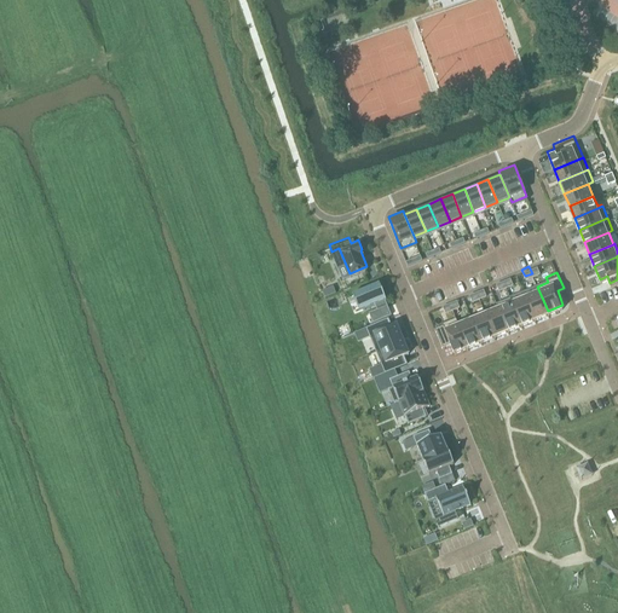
[(509,275),(502,277),(506,284),(513,282),(509,275)]
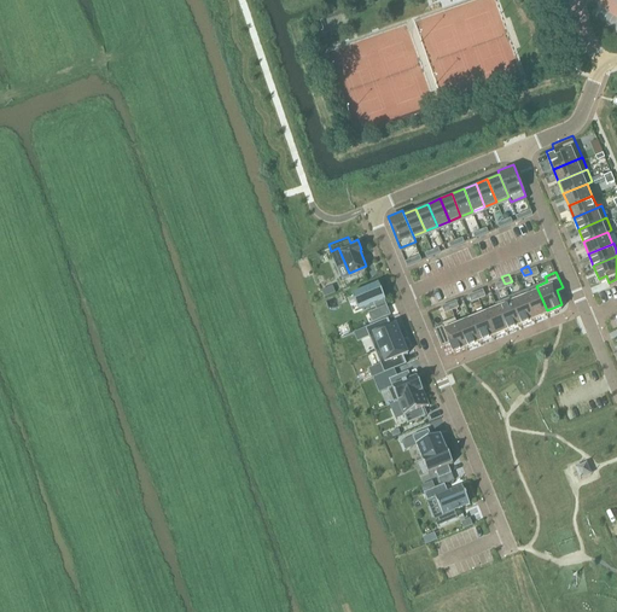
[(501,277),(494,280),(498,286),(505,284),(501,277)]
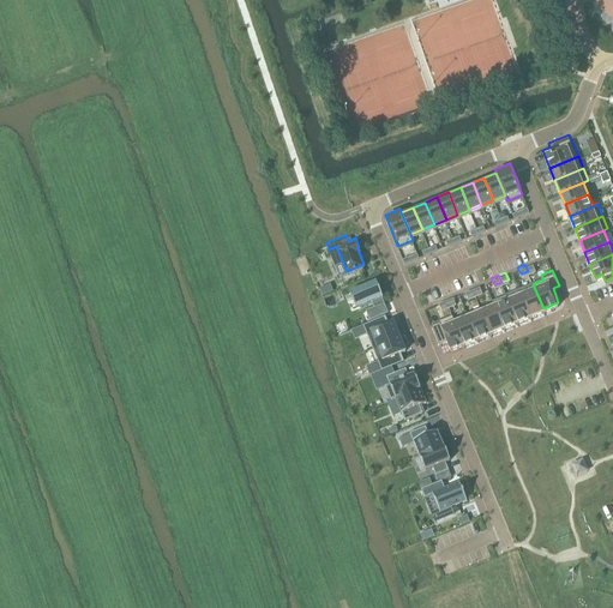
[(376,277),(349,288),(355,305),(371,299),(373,302),(365,306),(368,315),(388,308),(386,307),(385,307),(383,301),(384,301),(382,294),(376,277)]
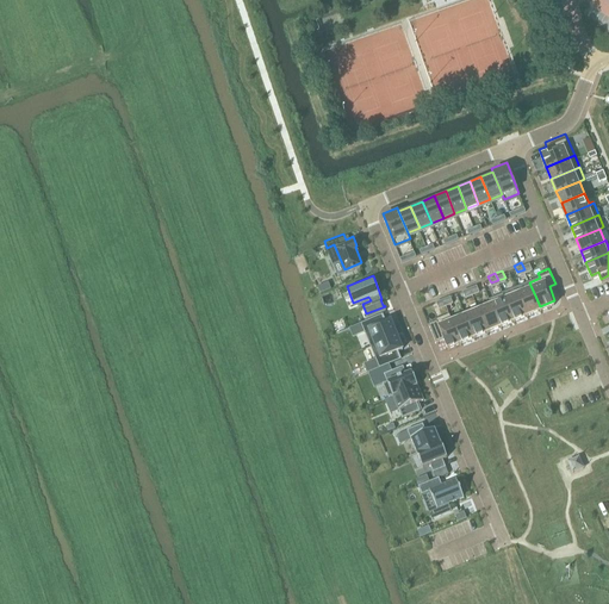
[(476,281),(468,285),(471,291),(478,288),(476,281)]
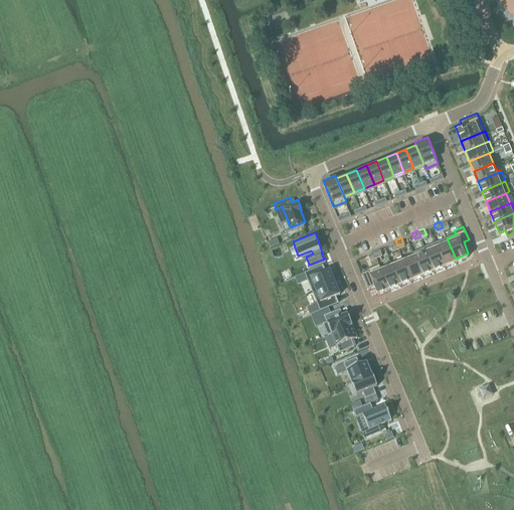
[(447,238),(436,242),(445,264),(456,259),(447,238)]
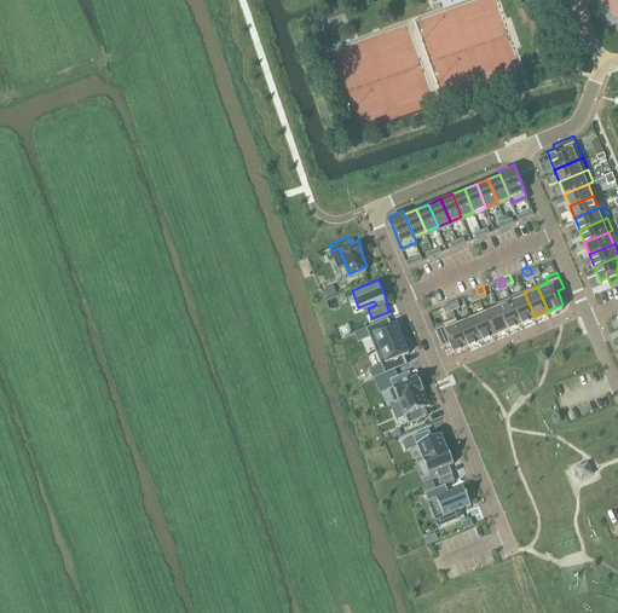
[(475,289),(468,291),(471,299),(478,295),(475,289)]
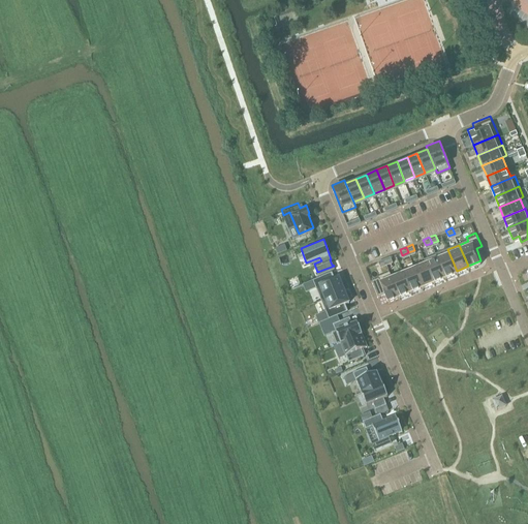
[(447,249),(436,254),(444,275),(457,271),(447,249)]
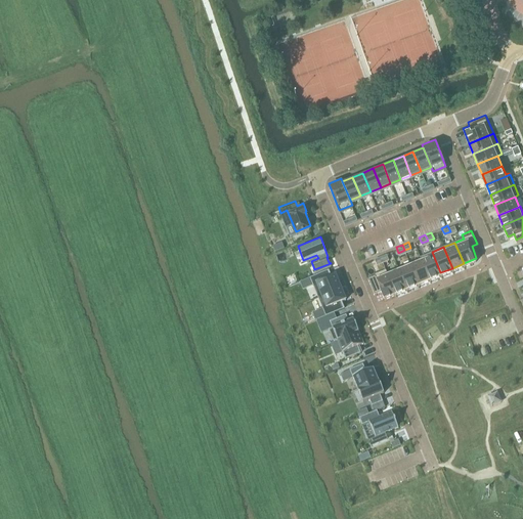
[(431,249),(420,253),(420,255),(429,277),(440,272),(432,252),(431,249)]
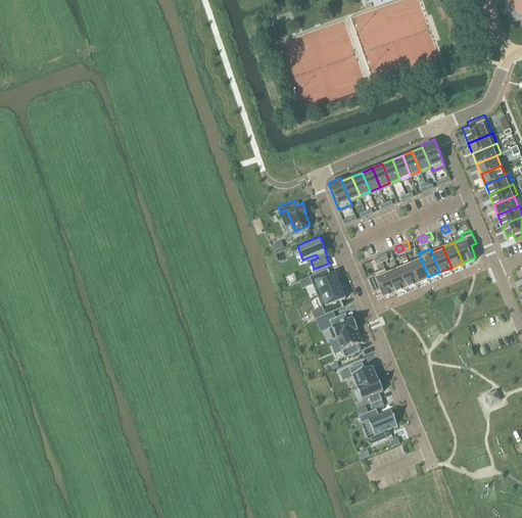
[(385,250),(379,253),(381,259),(387,256),(385,250)]
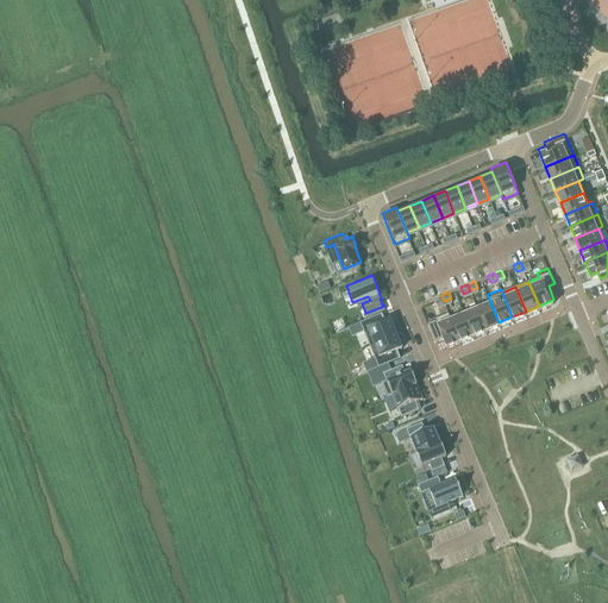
[(442,295),(434,297),(437,305),(444,301),(442,295)]
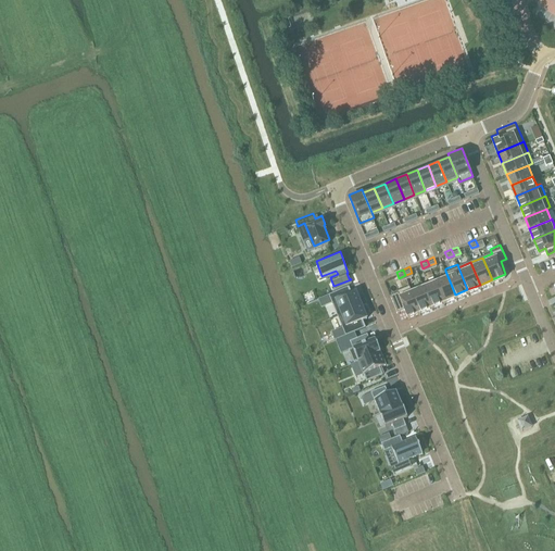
[(445,271),(433,275),(434,277),(443,299),(455,295),(445,271)]
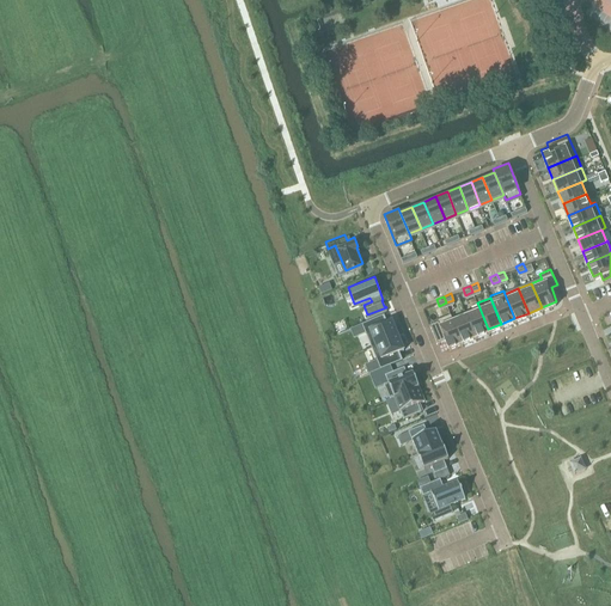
[(478,305),(465,311),(475,335),(488,329),(478,305)]
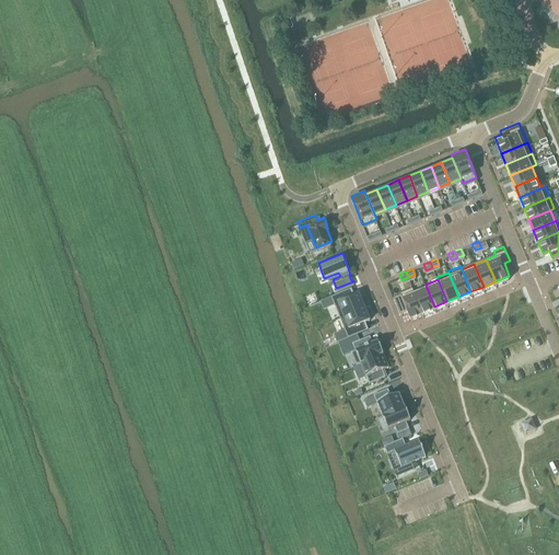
[(349,285),(321,298),(323,304),(334,300),(339,313),(363,303),(358,290),(352,292),(349,285)]
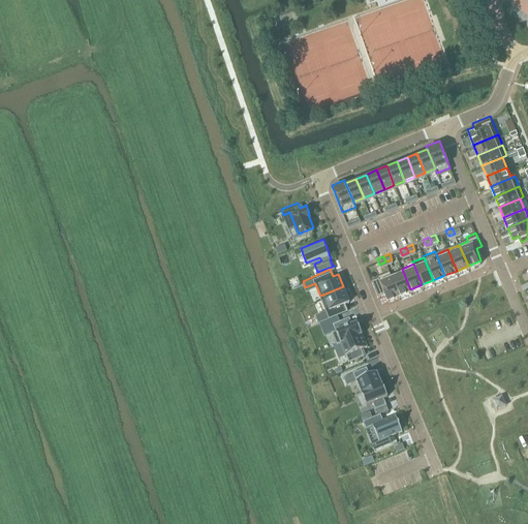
[(402,269),(391,273),(399,295),(410,289),(402,269)]
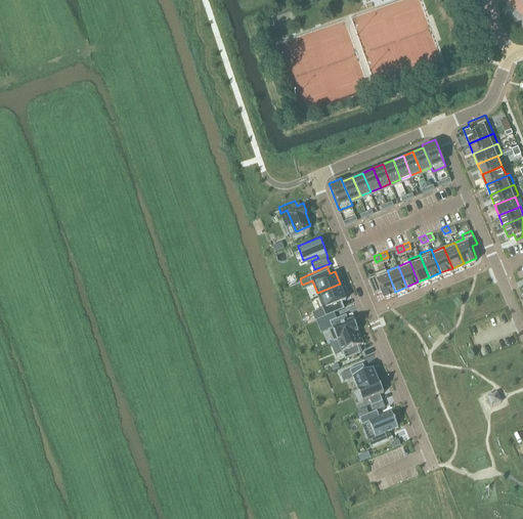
[(375,271),(366,274),(374,291),(381,289),(384,296),(395,292),(387,270),(376,275),(375,271)]
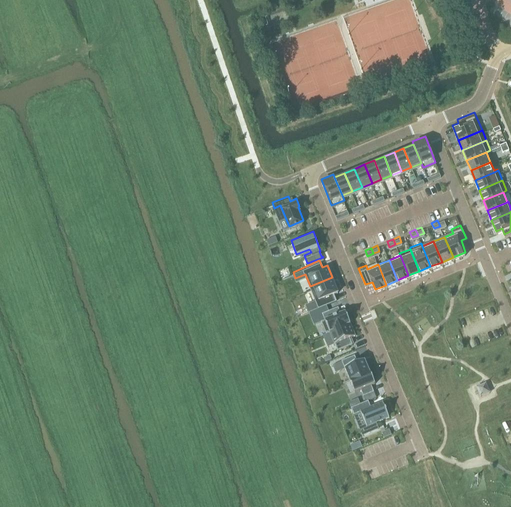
[(315,298),(305,302),(308,309),(335,298),(332,291),(337,289),(332,277),(310,286),(315,298)]
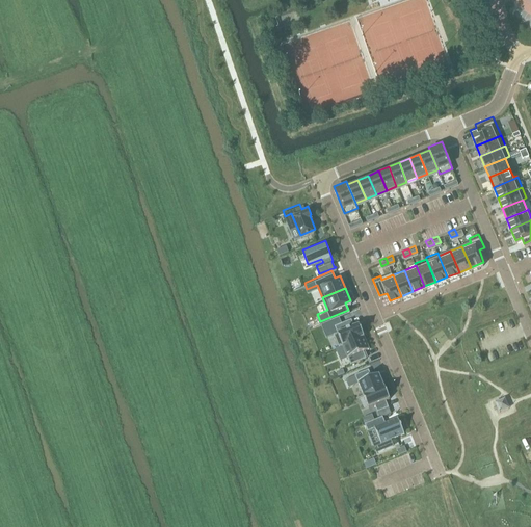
[(336,328),(333,330),(338,343),(342,342),(364,333),(357,319),(353,321),(350,315),(334,322),(336,328)]
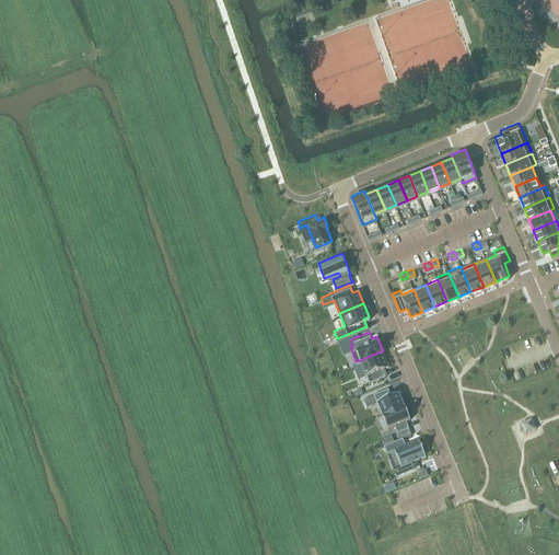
[(383,350),(360,360),(364,372),(365,372),(369,380),(385,373),(382,365),(387,362),(383,350)]
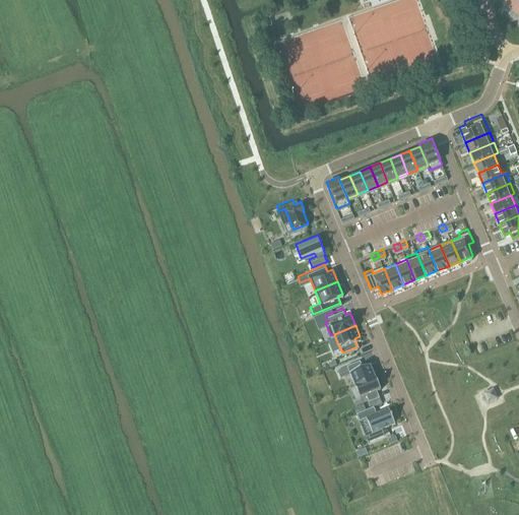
[(360,358),(346,363),(354,382),(375,374),(371,362),(363,365),(360,358)]
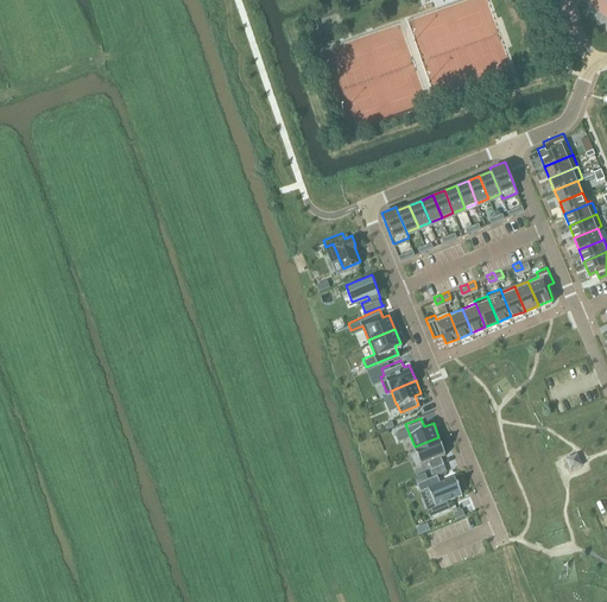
[(438,437),(415,447),(421,460),(428,457),(430,466),(443,460),(440,452),(444,450),(438,437)]
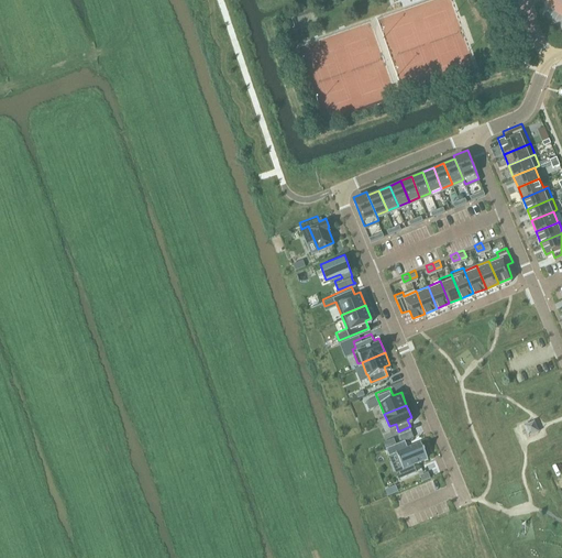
[(533,417),(522,422),(528,433),(539,428),(533,417)]
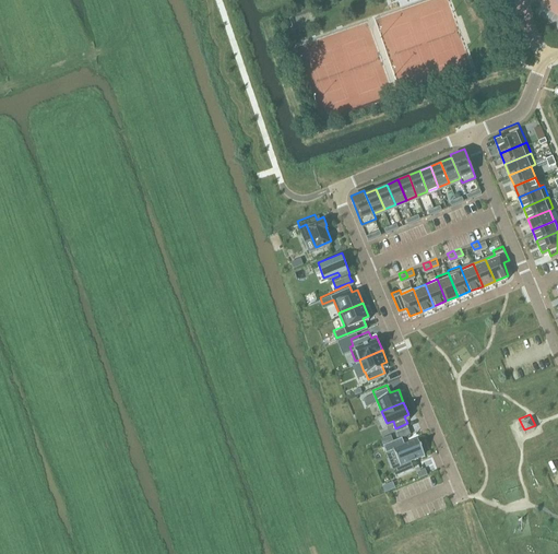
[(401,434),(383,441),(386,448),(393,446),(400,462),(424,452),(416,436),(404,440),(401,434)]
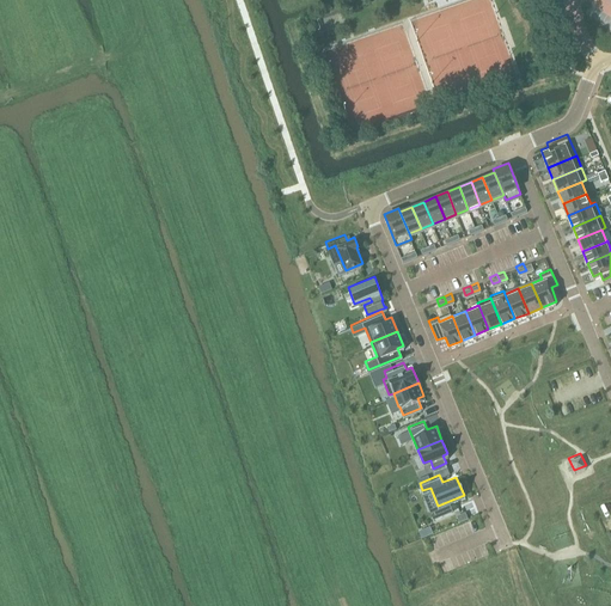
[(432,530),(429,522),(419,527),(421,534),(432,530)]
